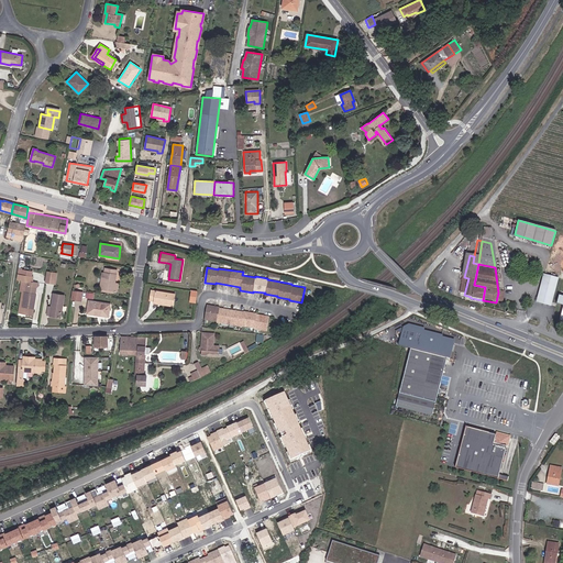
[(101,290),(111,293),(111,290),(113,290),(118,291),(119,283),(116,282),(117,269),(105,268),(105,272),(102,289),(101,290)]
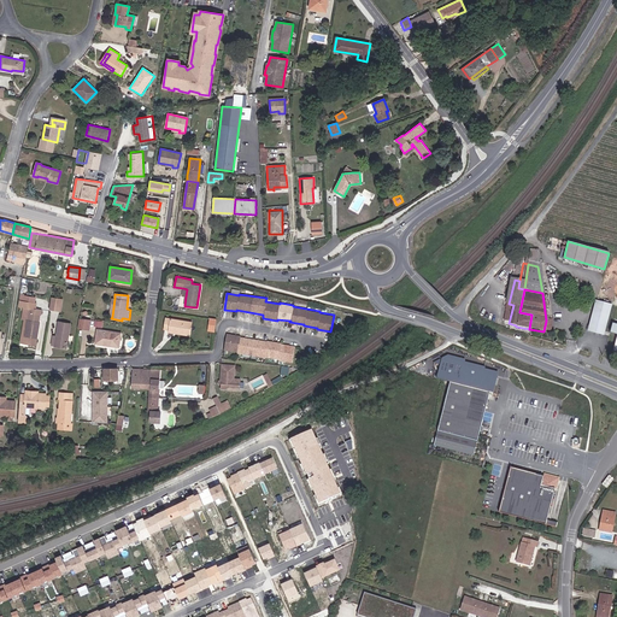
[(62,299),(51,298),(50,309),(60,311),(62,299)]
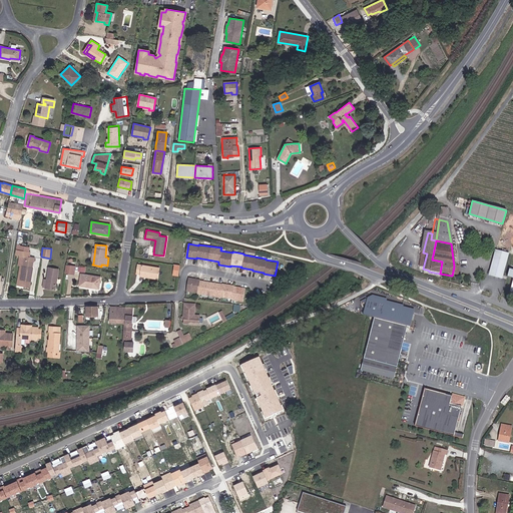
[(16,248),(15,254),(23,255),(26,255),(26,258),(23,258),(22,267),(19,280),(24,281),(23,286),(30,287),(33,268),(32,268),(33,262),(34,262),(35,258),(29,257),(30,251),(16,248)]
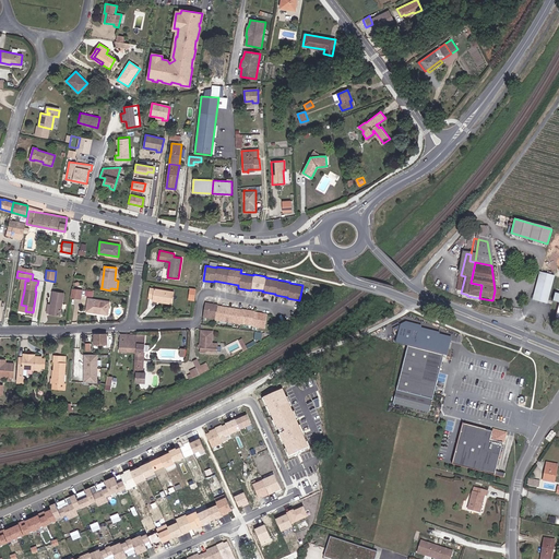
[(554,276),(540,272),(534,299),(547,302),(554,276)]
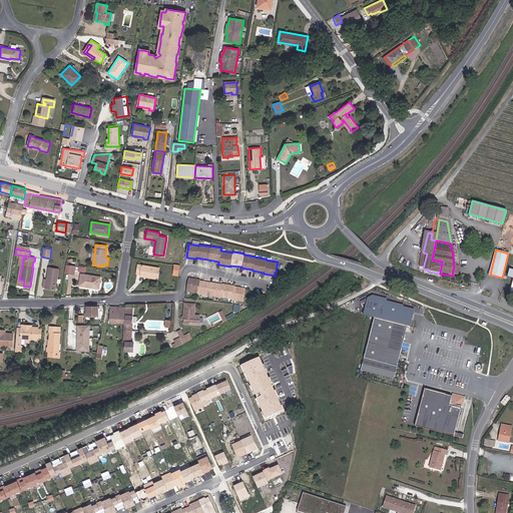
[(66,265),(64,273),(74,274),(75,266),(66,265)]
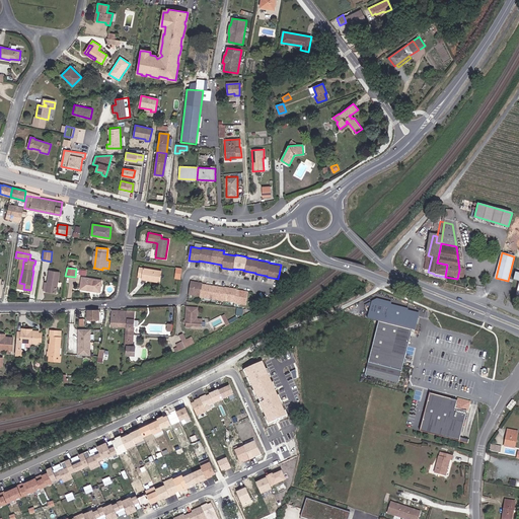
[(151,279),(151,281),(159,282),(161,271),(139,268),(138,277),(142,277),(151,279)]
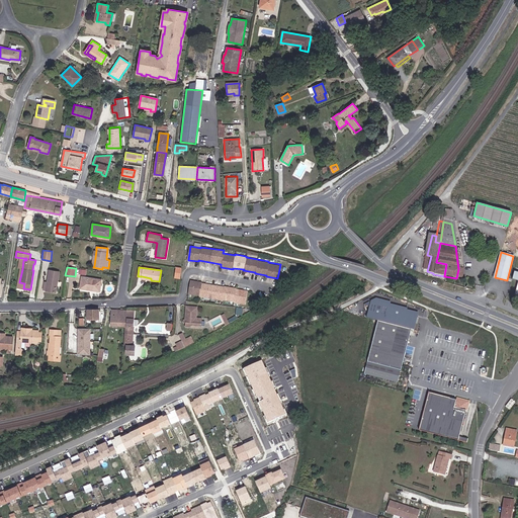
[(47,282),(46,289),(46,290),(56,292),(59,271),(49,270),(47,282)]
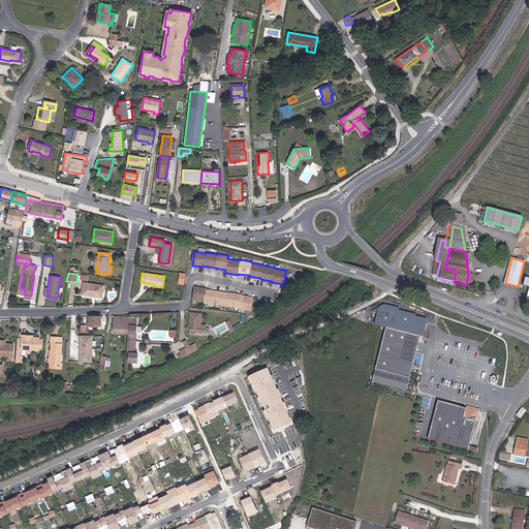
[(82,294),(92,296),(92,294),(100,296),(102,285),(84,282),(82,294)]
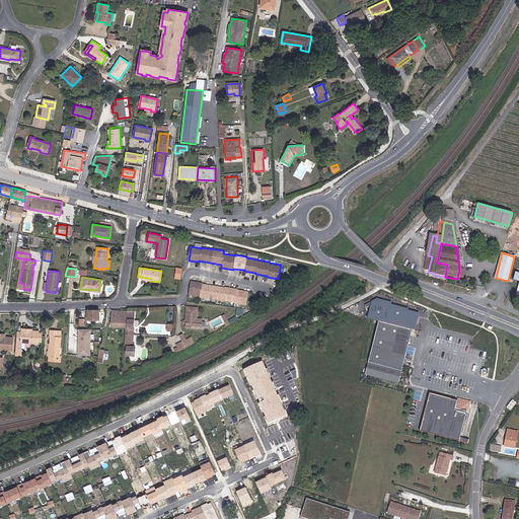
[(90,289),(90,290),(99,292),(101,280),(100,280),(98,290),(90,289)]
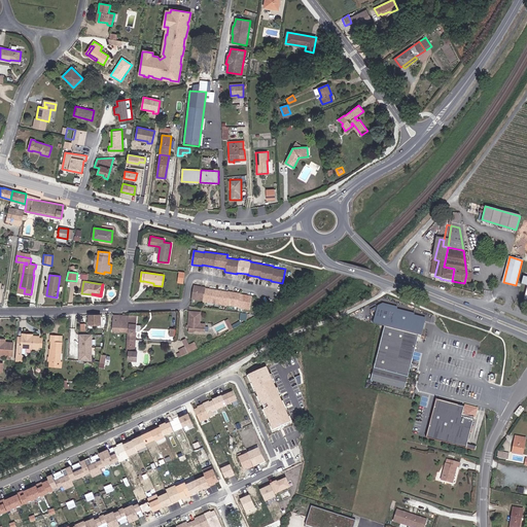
[(229,291),(205,287),(205,286),(194,285),(191,299),(203,301),(203,302),(226,306),(226,305),(238,307),(250,309),(252,295),(240,293),(240,292),(229,290),(229,291)]
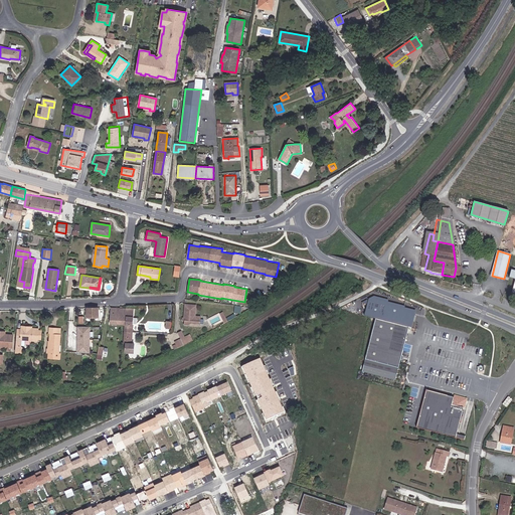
[(373,301),(369,317),(381,320),(414,328),(418,313),(409,310),(409,308),(392,304),(393,302),(381,299),(381,300),(376,299),(373,301)]
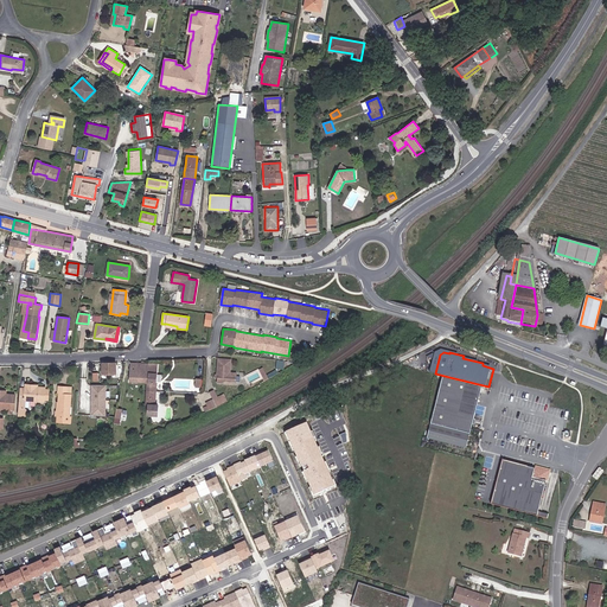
[(231,360),(218,359),(217,379),(218,379),(217,383),(235,384),(236,374),(230,374),(231,360)]
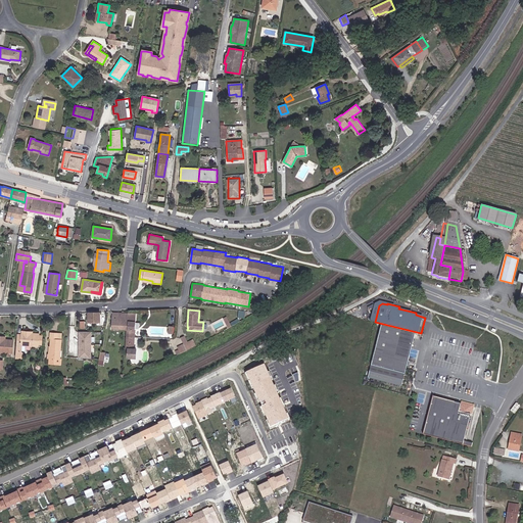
[(100,321),(99,312),(88,313),(88,322),(100,321)]
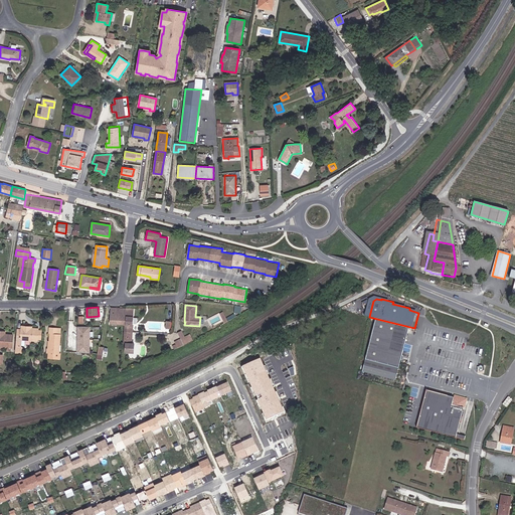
[(125,324),(126,309),(111,308),(109,323),(125,324)]
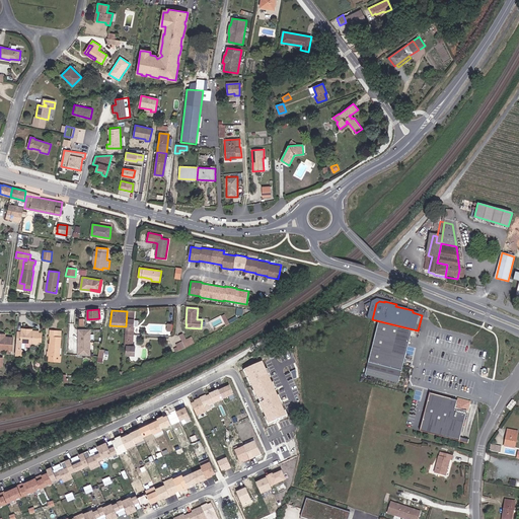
[(421,331),(426,313),(413,310),(413,312),(422,315),(418,330),(421,331)]
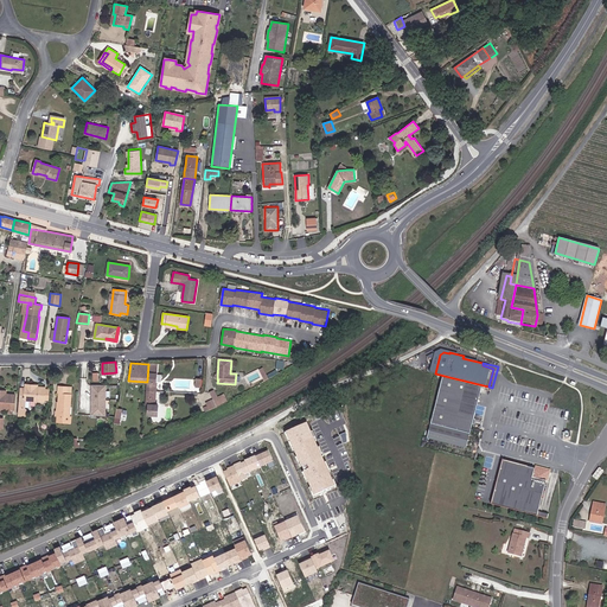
[(155,391),(157,391),(158,364),(148,364),(147,382),(147,384),(146,390),(155,391)]
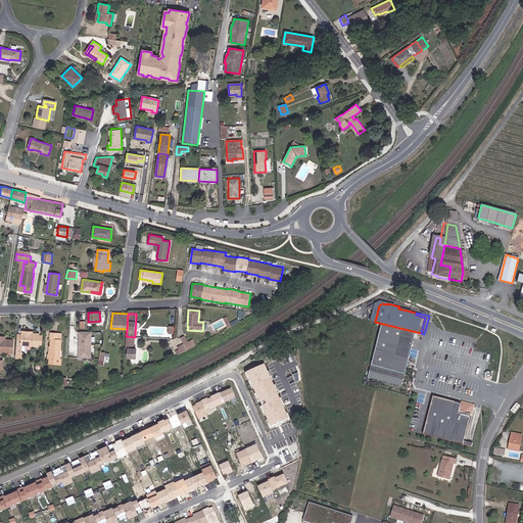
[(421,333),(387,325),(373,379),(408,387),(421,333)]
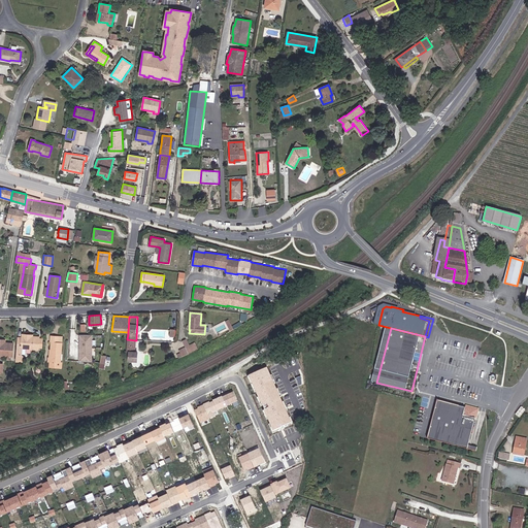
[(22,337),(18,337),(15,355),(21,355),(22,348),(38,349),(38,348),(39,338),(39,336),(32,336),(26,336),(26,334),(22,334),(22,337)]
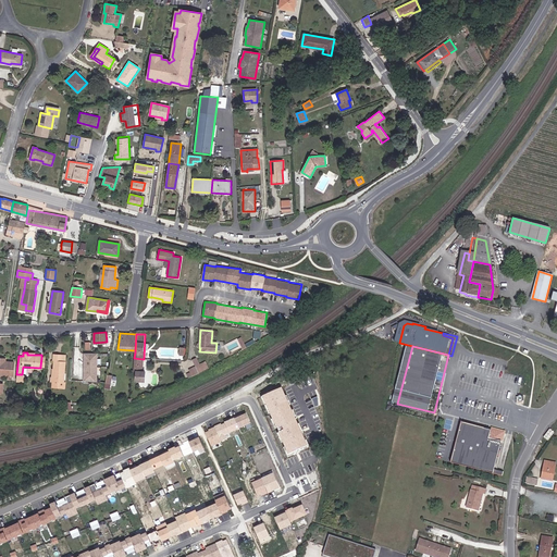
[(60,360),(54,360),(52,381),(64,382),(65,355),(61,355),(60,360)]
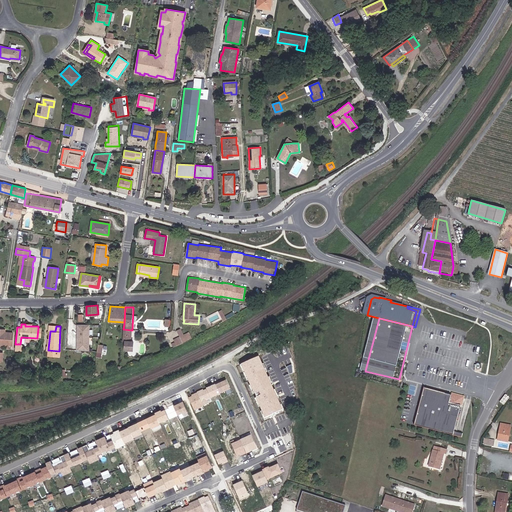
[(4,332),(5,329),(0,328),(0,343),(7,344),(7,348),(11,348),(11,345),(12,345),(13,333),(4,332)]
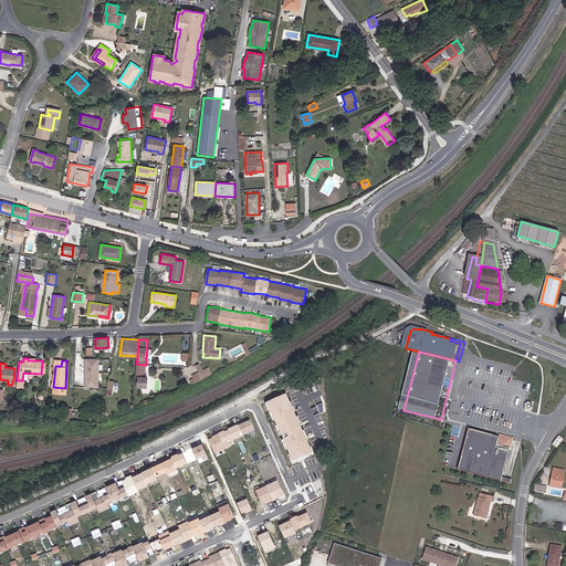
[(145,365),(136,364),(136,377),(138,377),(137,387),(146,387),(147,378),(145,377),(145,365)]
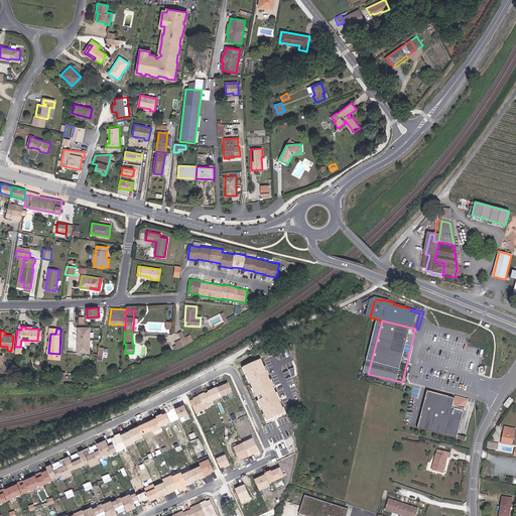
[(181,341),(183,346),(192,342),(190,337),(185,339),(181,341)]
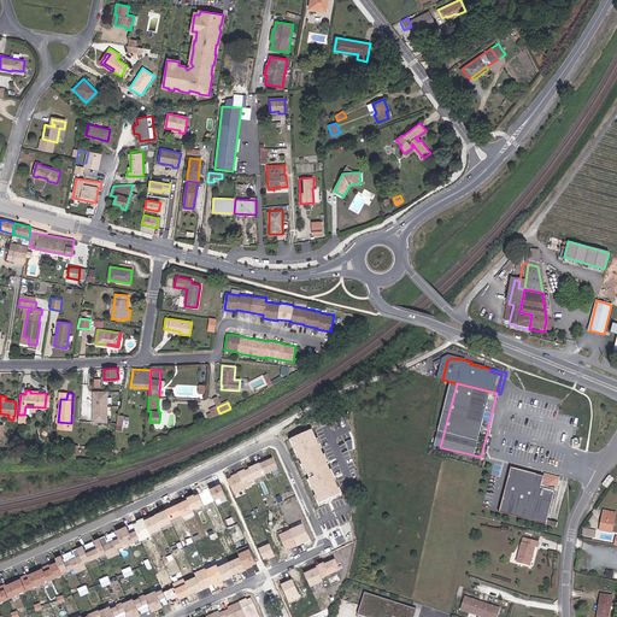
[(217,407),(216,406),(209,410),(212,417),(219,413),(217,407)]
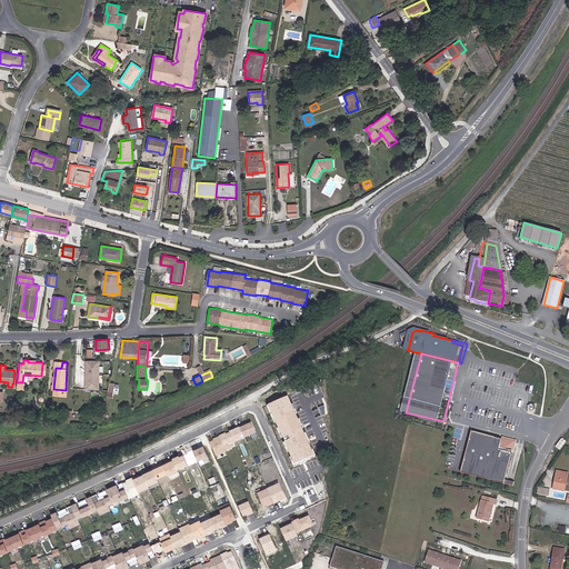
[(319,455),(291,396),(271,405),(298,465),(319,455)]
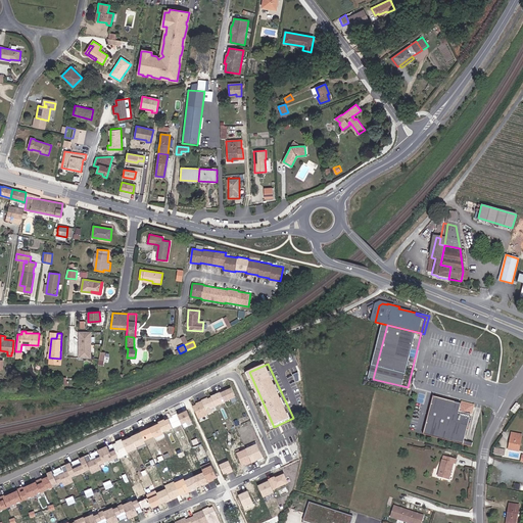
[(238,397),(234,387),(224,392),(228,401),(238,397)]
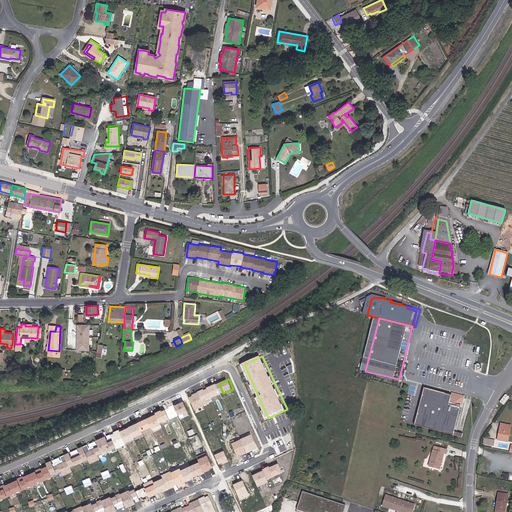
[(223,393),(219,384),(210,388),(214,397),(223,393)]
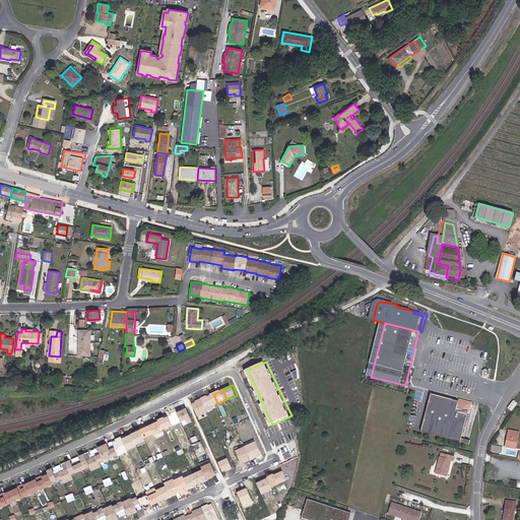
[(217,403),(213,394),(210,396),(209,394),(203,397),(203,398),(209,410),(218,407),(217,403)]
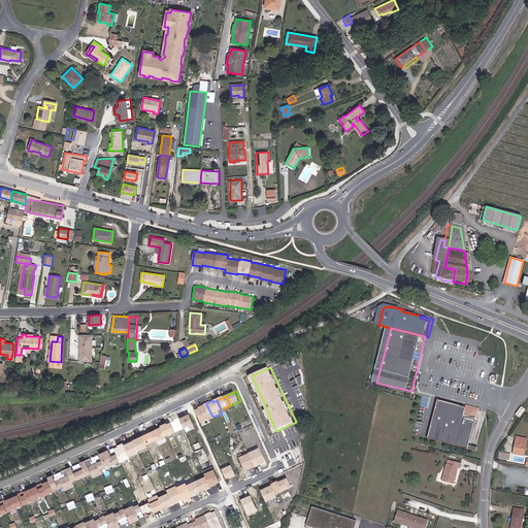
[(472,451),(482,413),(441,402),(432,440),(472,451)]
